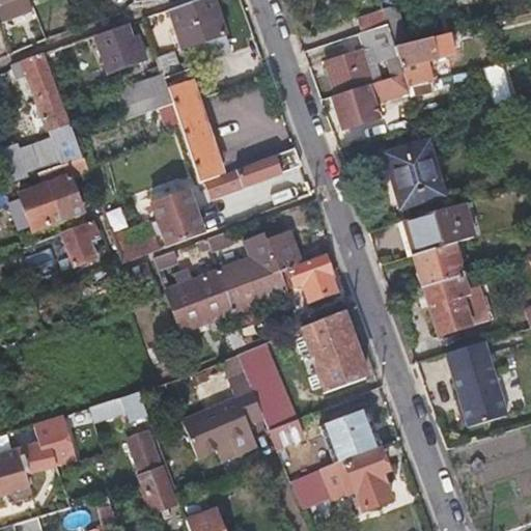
[(213,0),(196,0),(145,18),(146,24),(170,17),(182,50),(194,45),(200,62),(229,53),(223,34),(224,34),(213,0)]
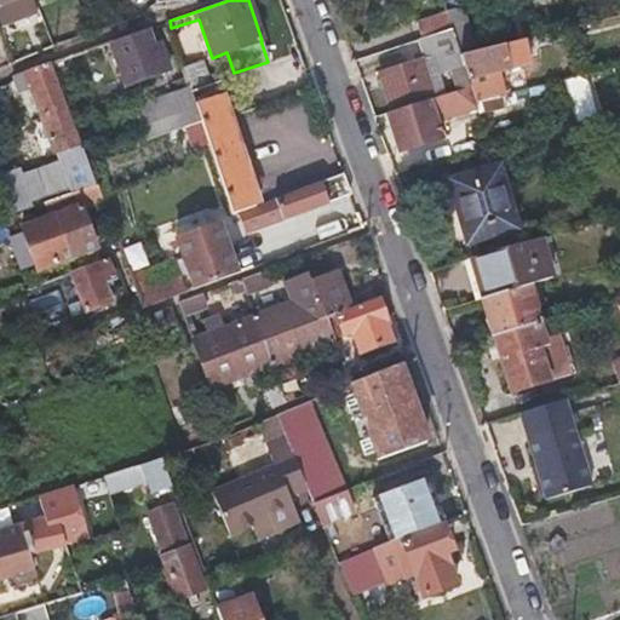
[(511,0),(491,0),(447,12),(453,29),(461,56),(480,51),(474,26),(516,16),(511,0)]
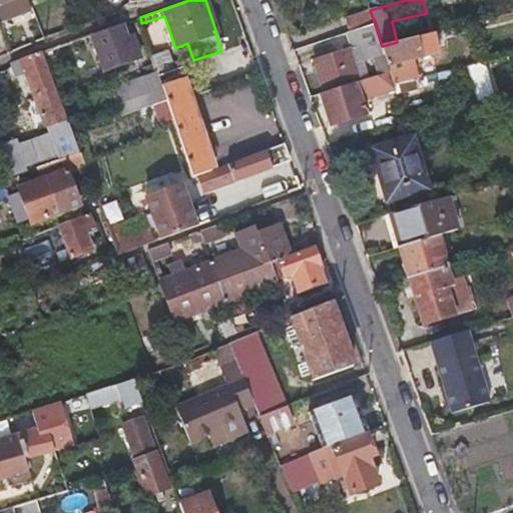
[(375,24),(370,10),(346,17),(350,31),(375,24)]
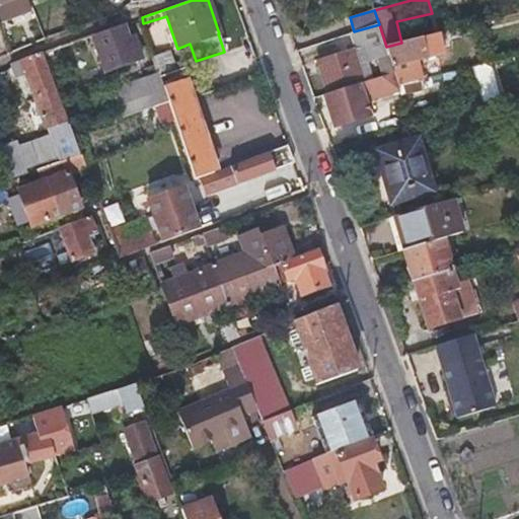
[(437,33),(432,13),(396,21),(401,43),(423,38),(437,33)]
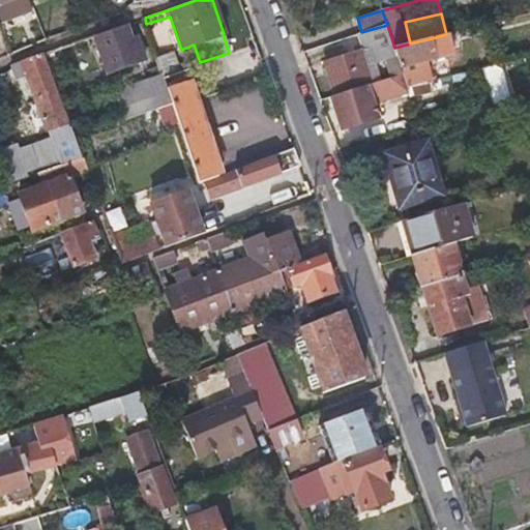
[(138,37),(135,38),(131,39),(126,24),(95,34),(108,71),(145,59),(138,37)]
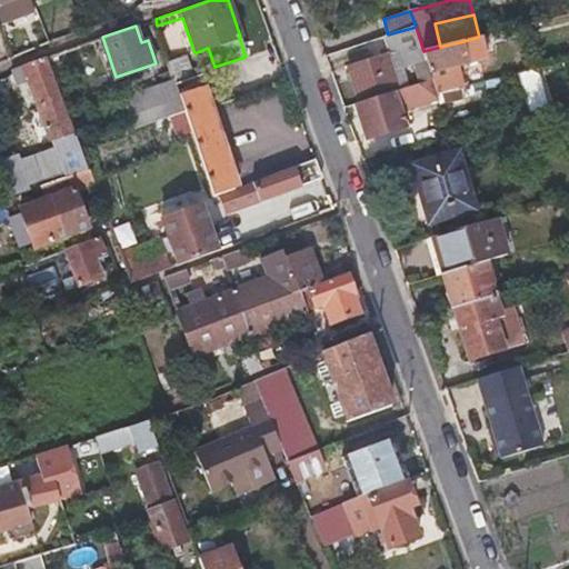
[(416,27),(388,35),(381,37),(386,53),(348,65),(359,101),(411,86),(406,67),(427,59),(423,51),(416,27)]
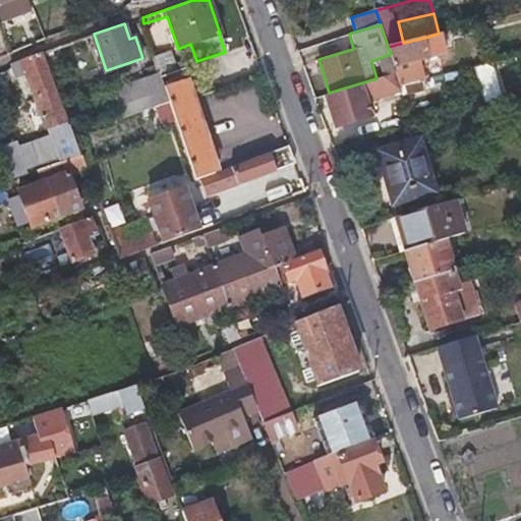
[(424,38),(403,43),(388,47),(391,54),(393,60),(394,65),(429,56),(424,38)]
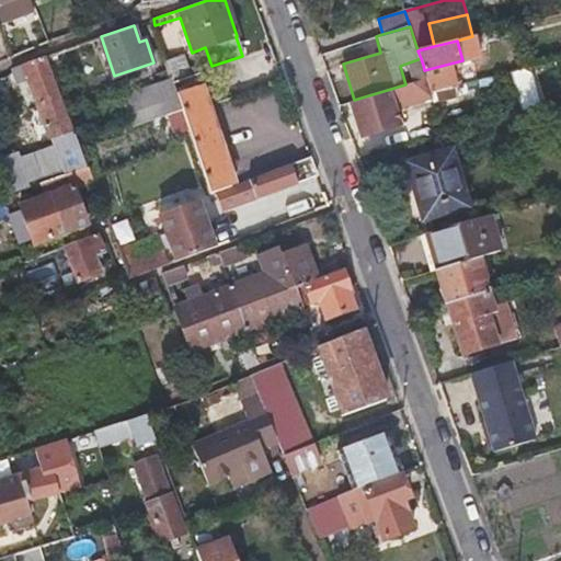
[(83,56),(81,50),(80,44),(60,50),(64,64),(83,56)]
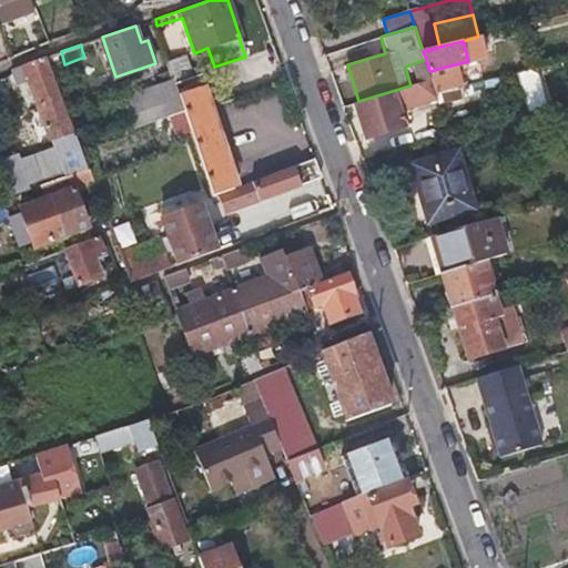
[(28,194),(90,171),(81,148),(47,57),(20,66),(17,72),(22,87),(32,83),(54,148),(19,160),(18,156),(6,161),(19,198),(28,194)]
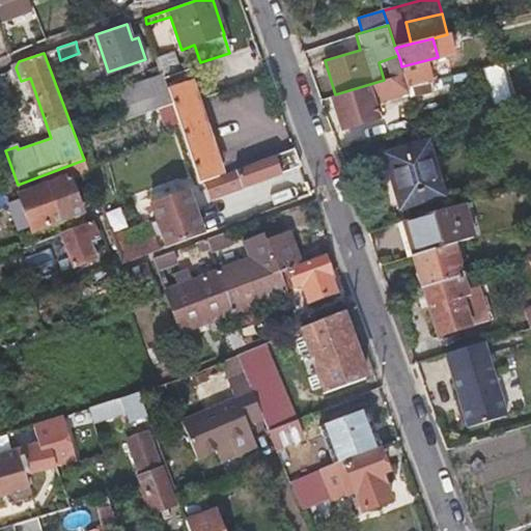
[(164,77),(166,81),(190,73),(187,65),(179,66),(175,54),(159,59),(164,77)]
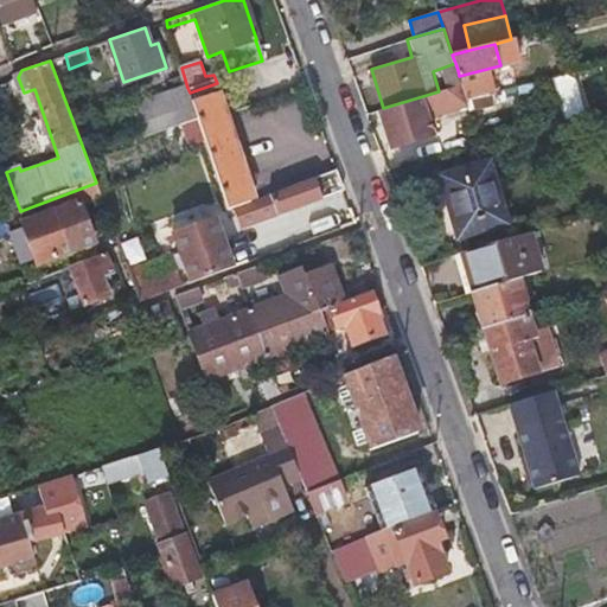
[(582,115),(577,94),(572,72),(554,77),(566,120),(582,115)]
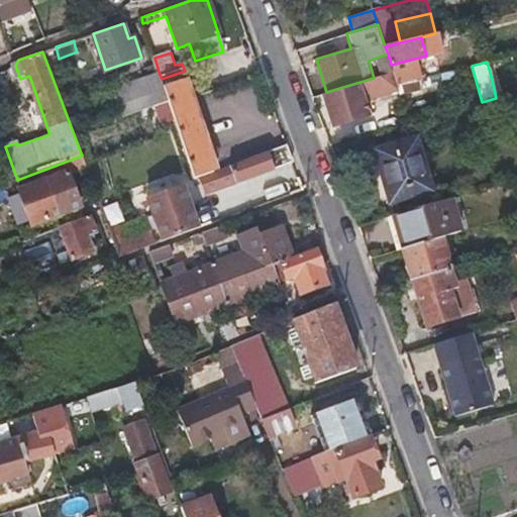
[(408,71),(395,75),(398,85),(411,81),(408,71)]
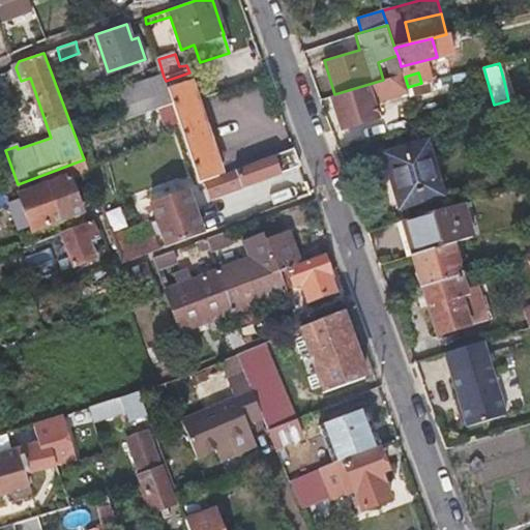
[(405,77),(404,74),(383,80),(334,94),(332,95),(341,128),(377,117),(373,102),(409,91),(408,87),(405,77)]
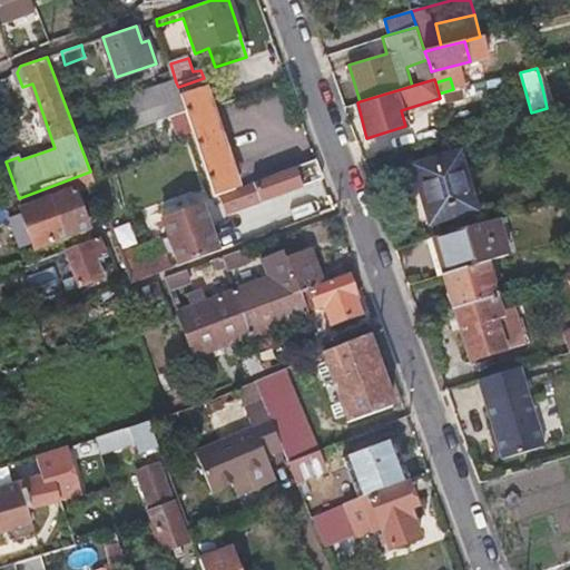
[(182,98),(178,87),(176,82),(127,99),(137,128),(186,111),(182,98)]
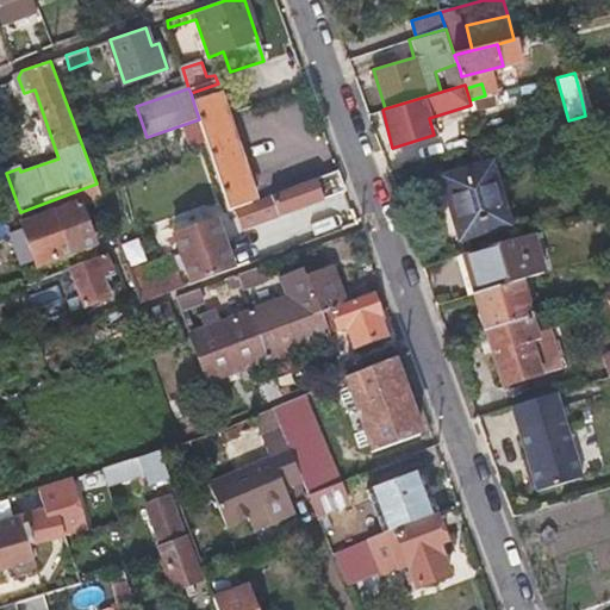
[(217,97),(194,105),(199,119),(230,210),(235,209),(253,201),(217,97)]
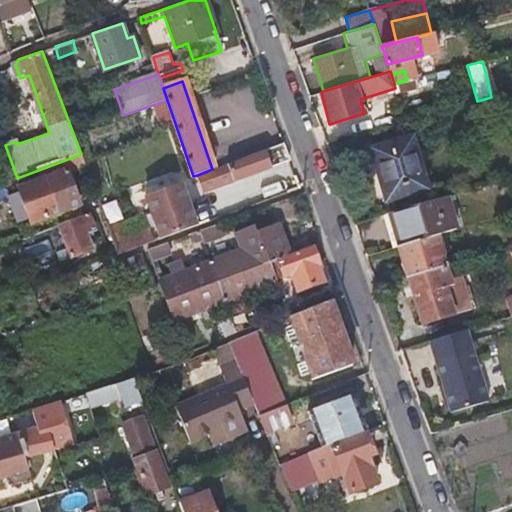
[(88,172),(94,170),(100,168),(86,128),(73,133),(81,154),(86,169),(88,172)]
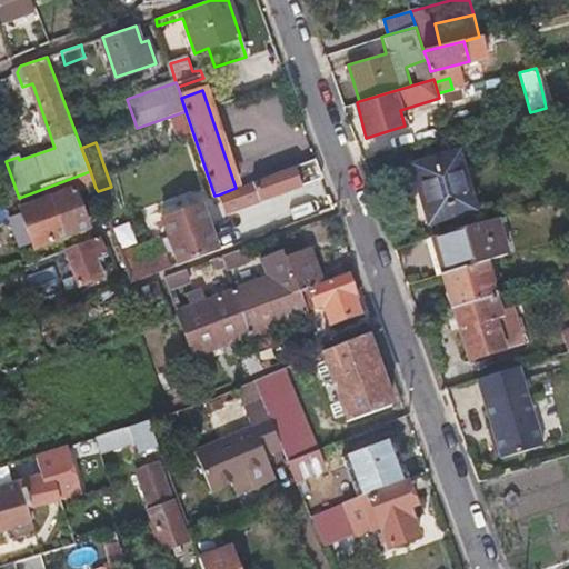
[(429,221),(451,215),(473,208),(457,150),(412,163),(429,221)]
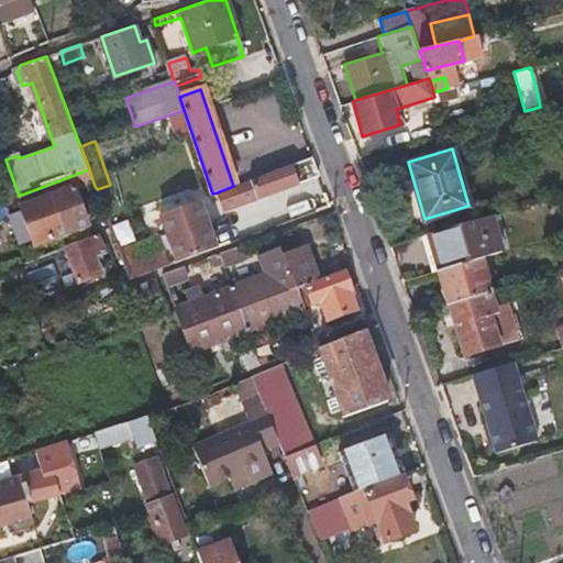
[(311,158),(233,186),(217,192),(222,208),(319,177),(311,158)]
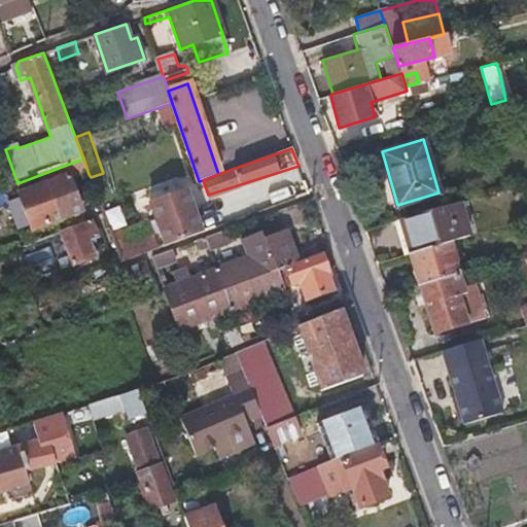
[(71,181),(89,174),(83,159),(26,180),(18,183),(14,184),(32,233),(82,213),(71,181)]
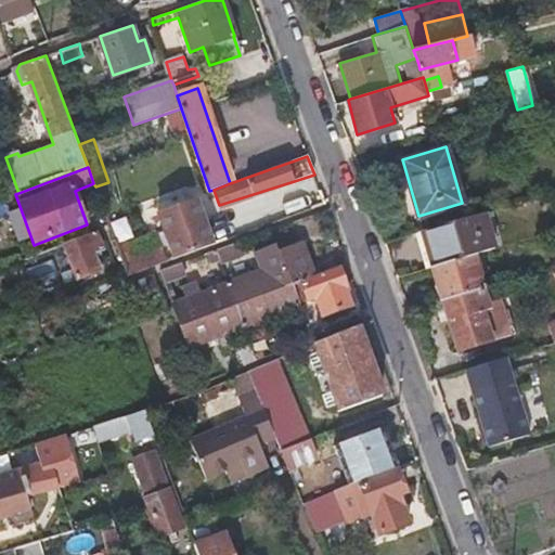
[(177,198),(166,203),(155,207),(176,260),(214,247),(198,201),(180,207),(177,198)]
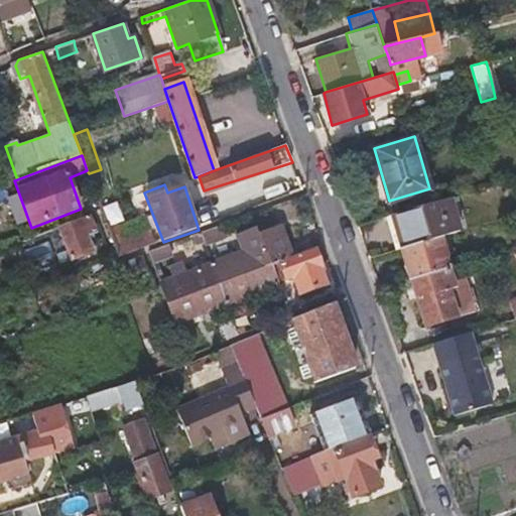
[(391,215),(401,248),(440,237),(462,231),(450,197),(391,215)]
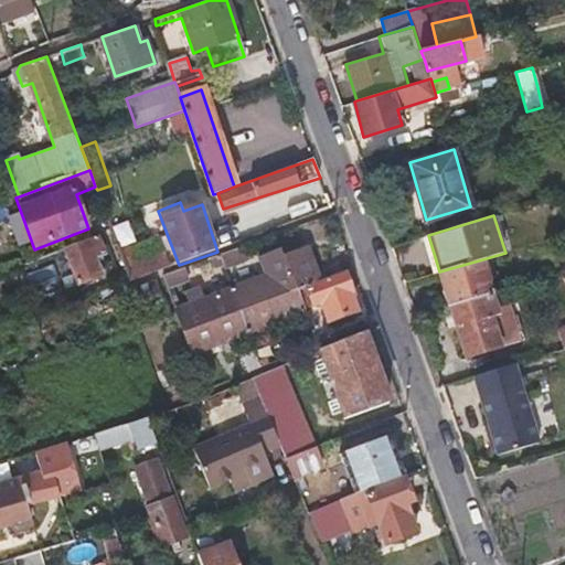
[(99,238),(89,242),(67,251),(80,285),(102,276),(95,257),(105,254),(99,238)]
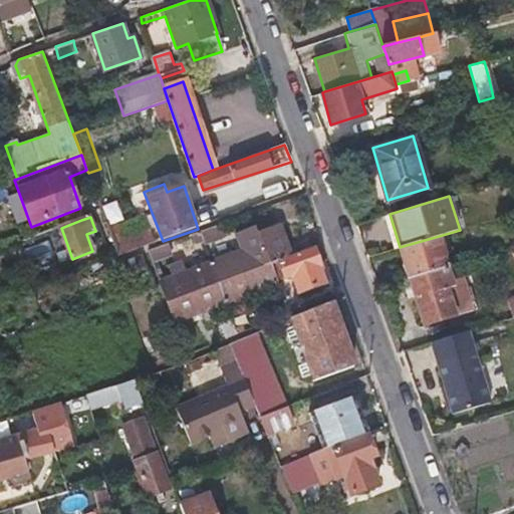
[(121,220),(114,222),(107,225),(119,257),(156,244),(152,233),(131,240),(121,220)]
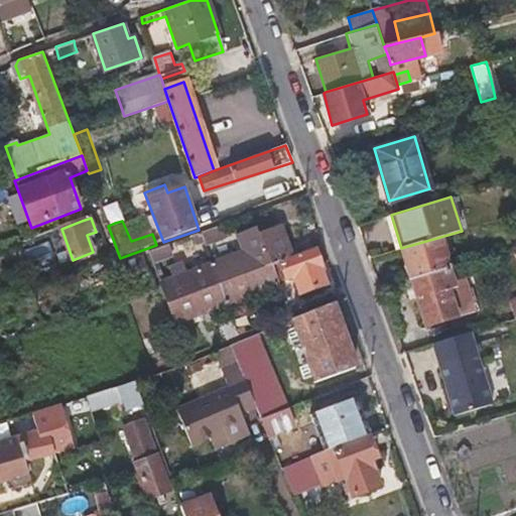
[(222,285),(270,267),(293,258),(285,243),(279,228),(260,235),(264,244),(214,265),(222,285)]
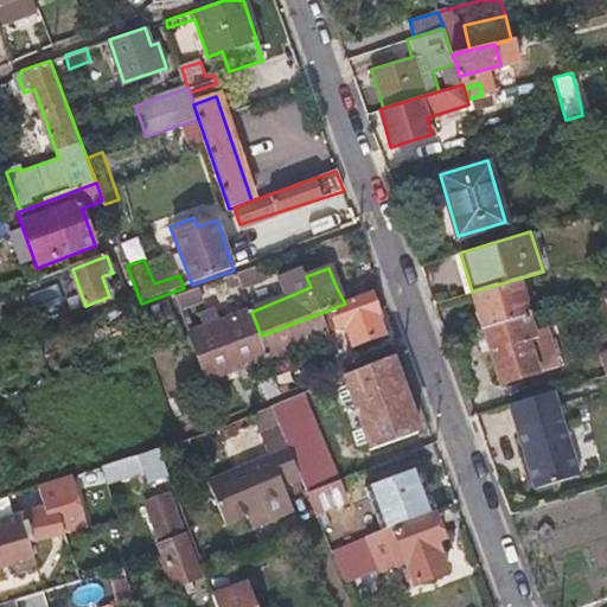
[(263,283),(261,276),(259,269),(237,276),(243,291),(263,283)]
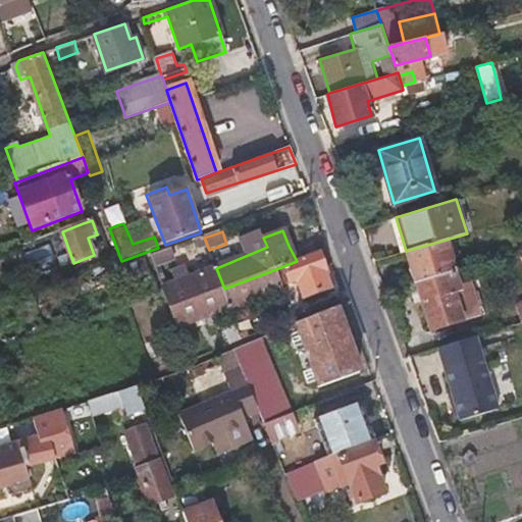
[(56,233),(19,248),(22,258),(60,243),(56,233)]
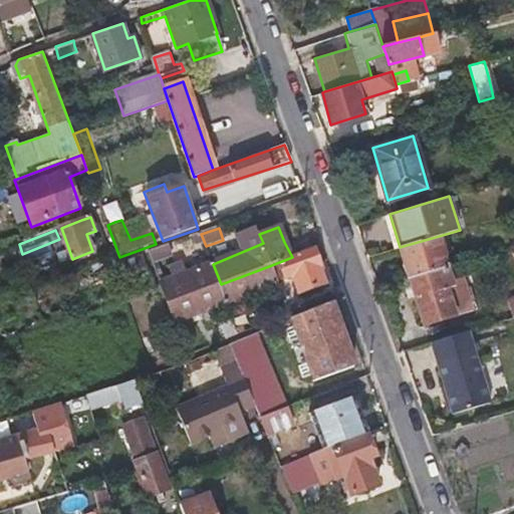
[(206,246),(201,234),(189,238),(194,251),(206,246)]
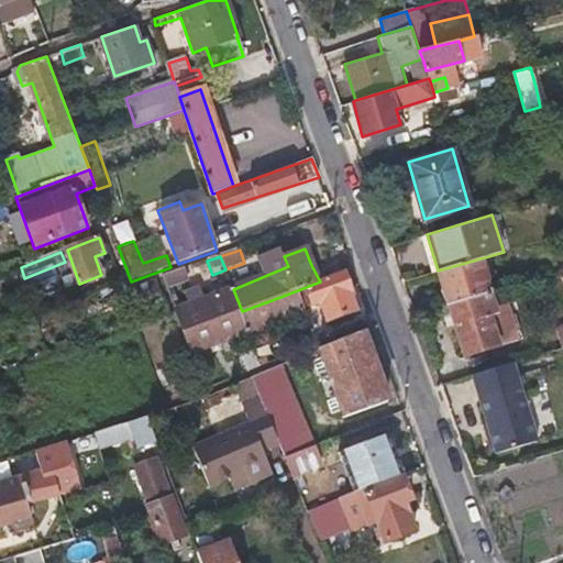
[(438,271),(450,306),(492,294),(488,283),(481,258),(438,271)]
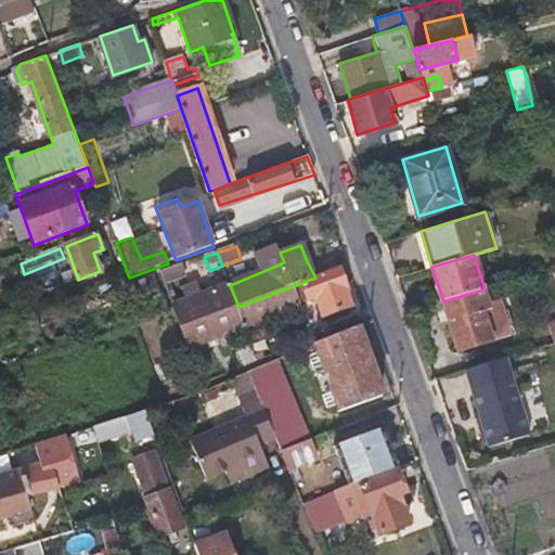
[(184,279),(180,266),(162,272),(166,285),(184,279)]
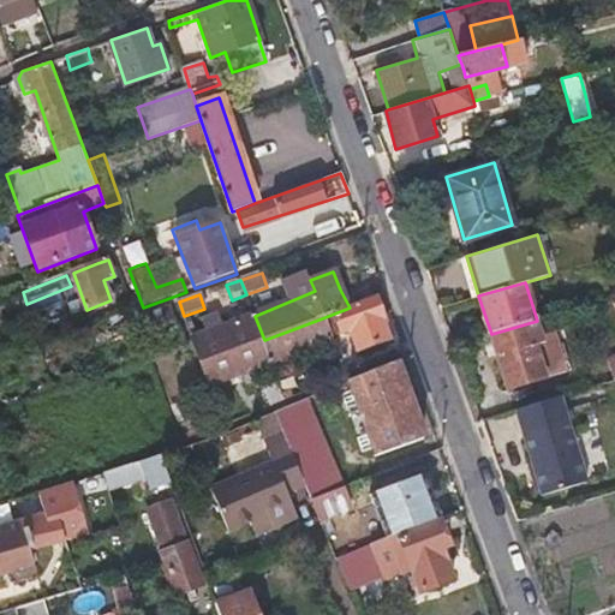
[(322,318),(328,335),(340,332),(342,336),(351,333),(359,351),(388,339),(381,321),(384,320),(375,298),(350,308),(322,318)]
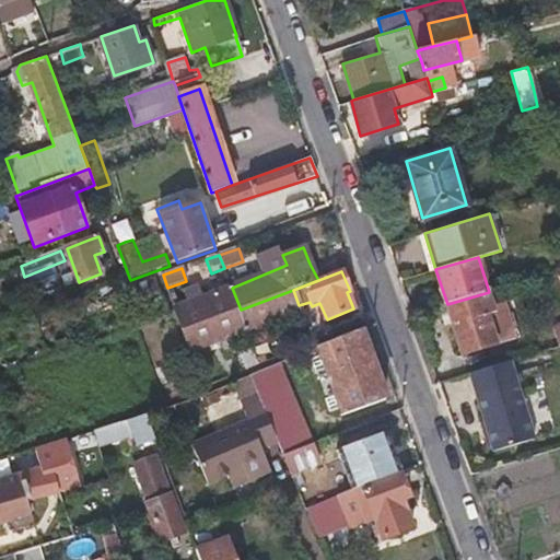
[(185,331),(241,310),(232,288),(226,290),(176,308),(185,331)]
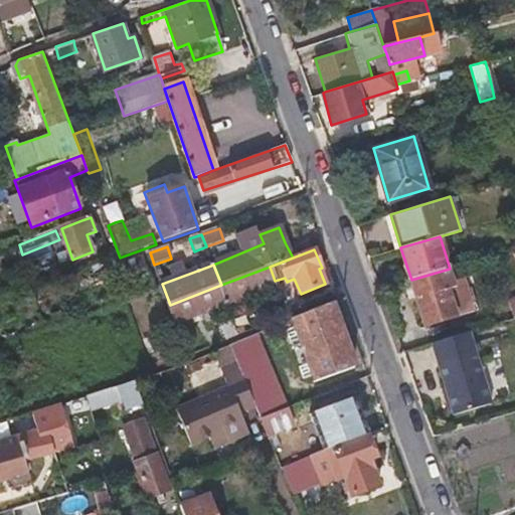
[(270,267),(221,285),(229,306),(253,296),(277,287),(275,281),(270,267)]
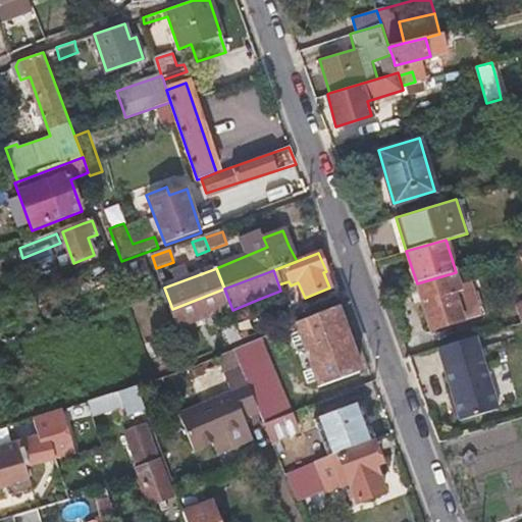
[(456,272),(417,283),(430,327),(479,315),(469,282),(460,284),(456,272)]
